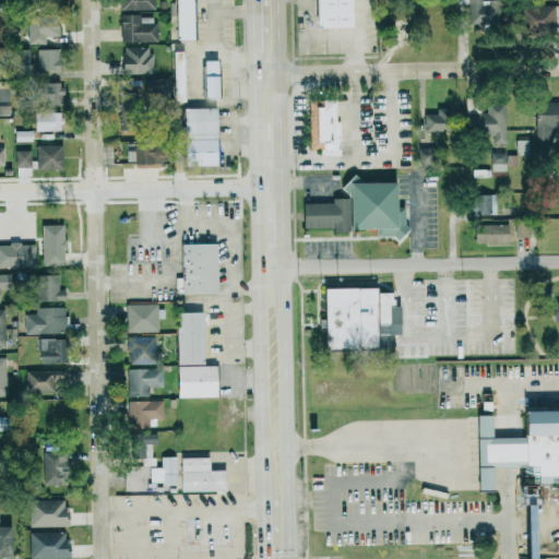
[(153,9),(152,0),(119,0),(119,10),(153,9)]
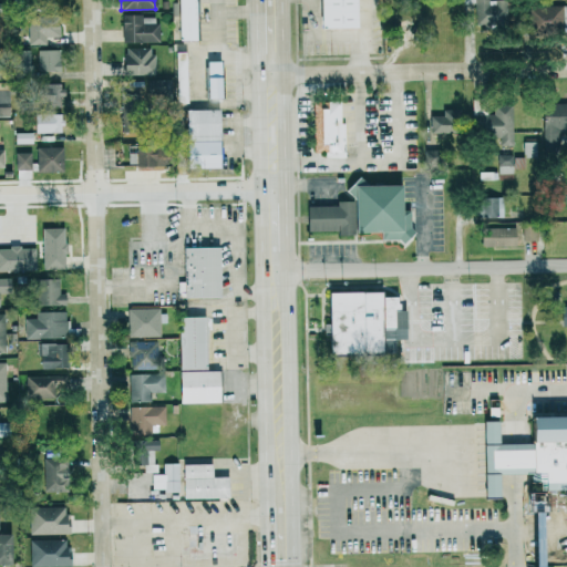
[(182,0),(196,0),(198,39),(183,40),(182,0)]
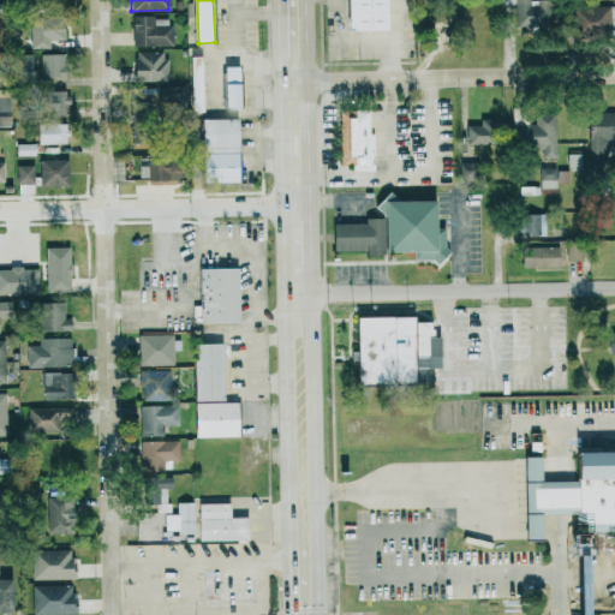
[(388,0),(389,29),(351,30),(350,0),(388,0)]
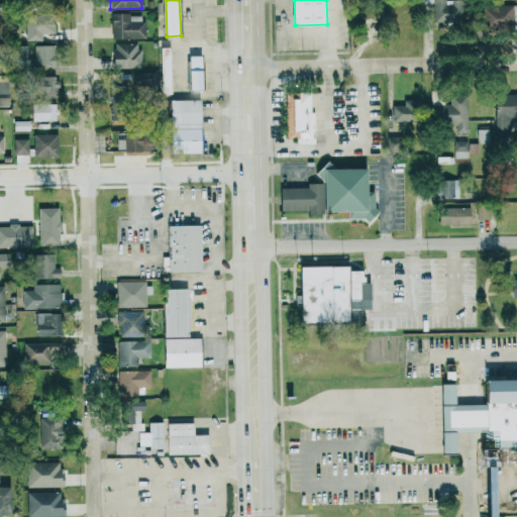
[(421,0),(422,3),(432,3),(433,22),(460,21),(459,0),(421,0)]
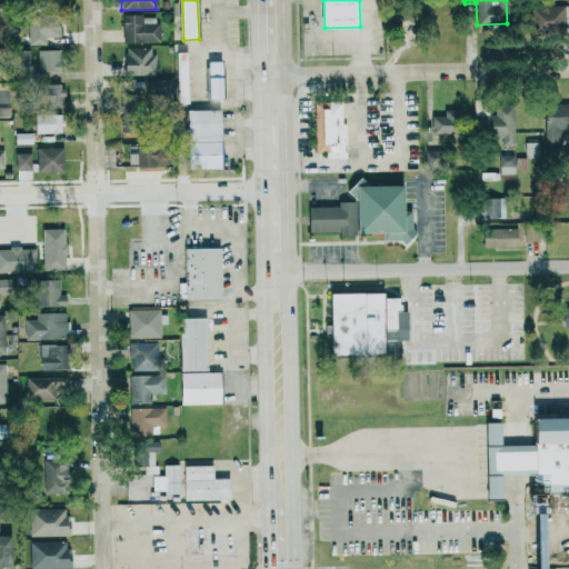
[(568,32),(568,5),(528,7),(529,33),(568,32)]
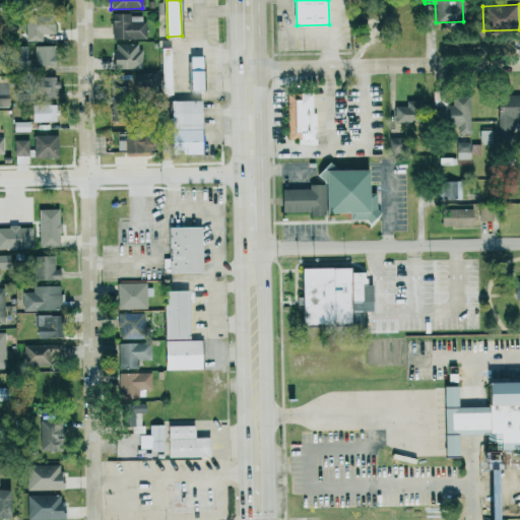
[(129,13),(111,13),(112,40),(146,39),(145,21),(129,22),(129,13)]
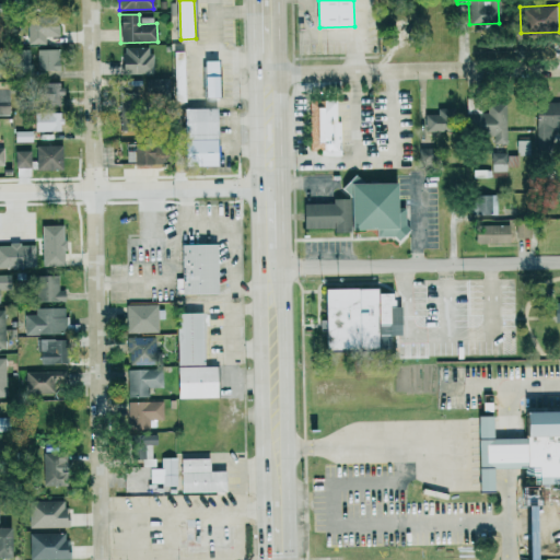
[(44,44),(44,36),(58,36),(57,21),(26,22),(27,44),(44,44)]
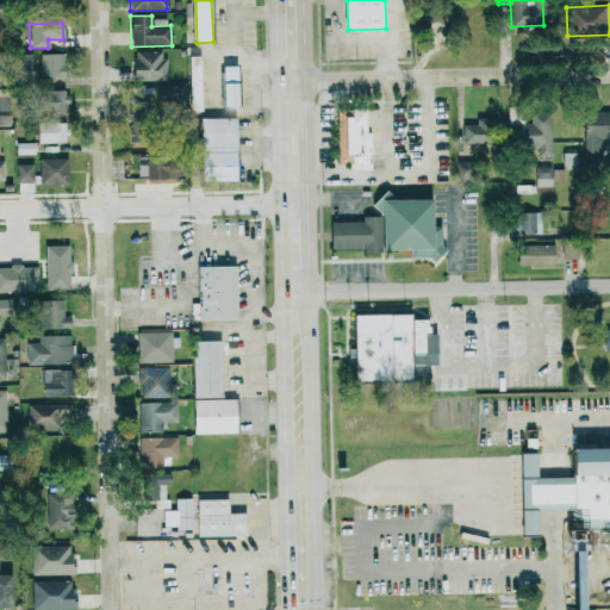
[(132,80),(165,80),(165,51),(132,51),(132,80)]
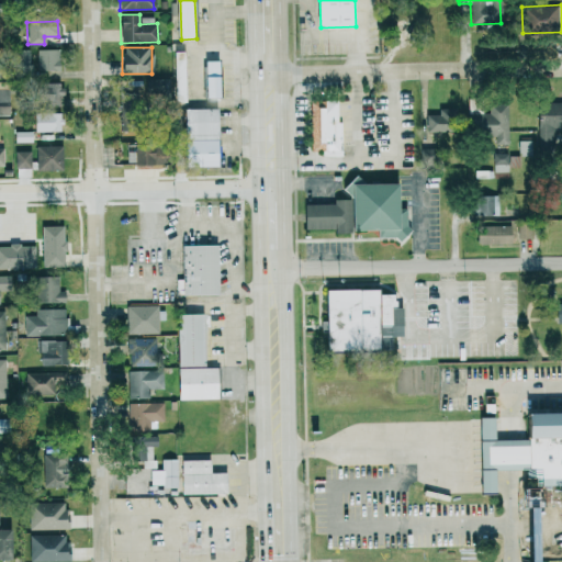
[(36,49),(36,70),(58,70),(58,48),(36,49)]
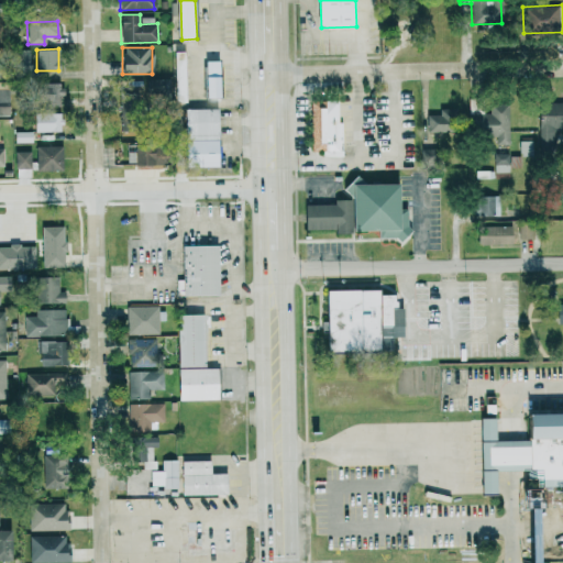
[(30,50),(17,50),(18,67),(30,66),(30,50)]
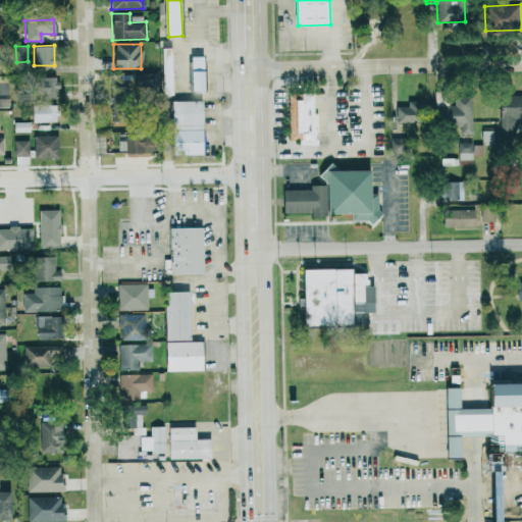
[(163,48),(173,47),(174,95),(165,95),(163,48)]
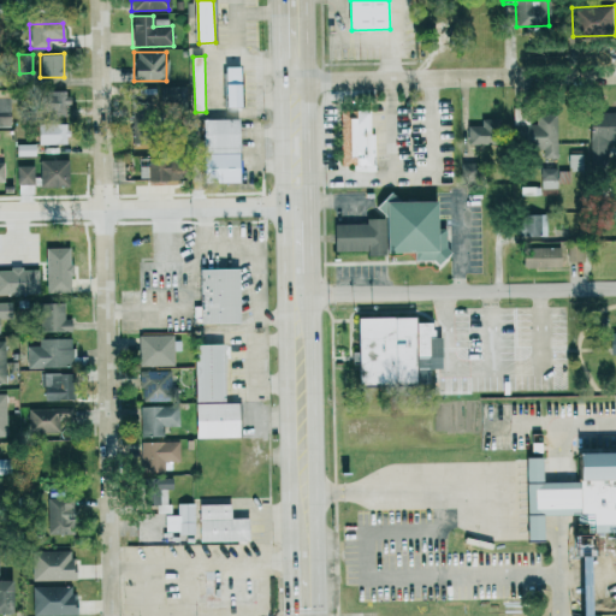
[(226,65),(242,64),(243,106),(227,106),(226,65)]
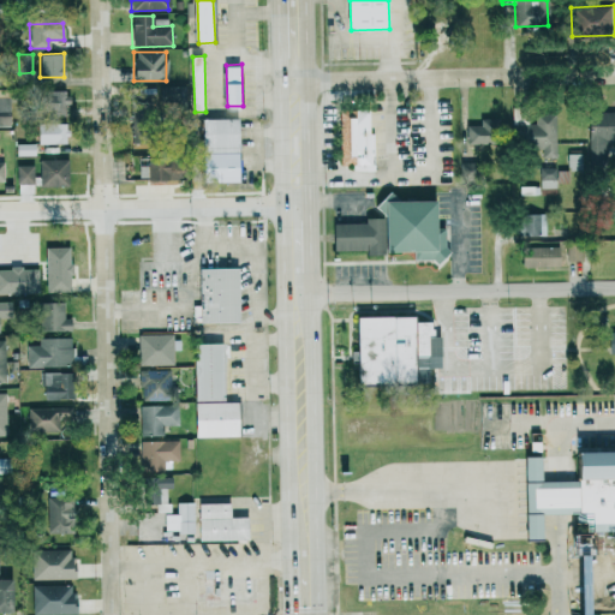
[(186,87),(138,87),(138,108),(185,108),(186,87)]
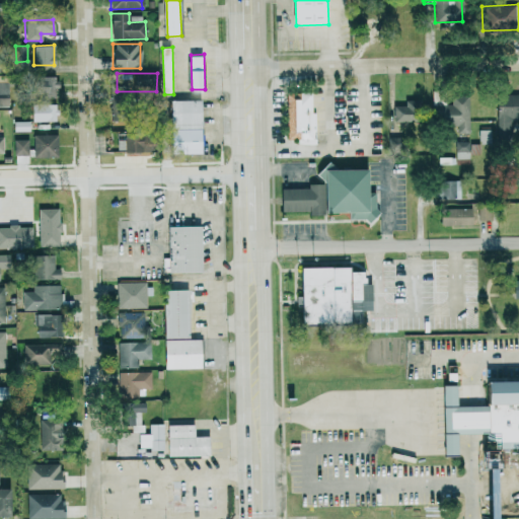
[(56,76),(40,76),(40,95),(55,96),(56,76)]
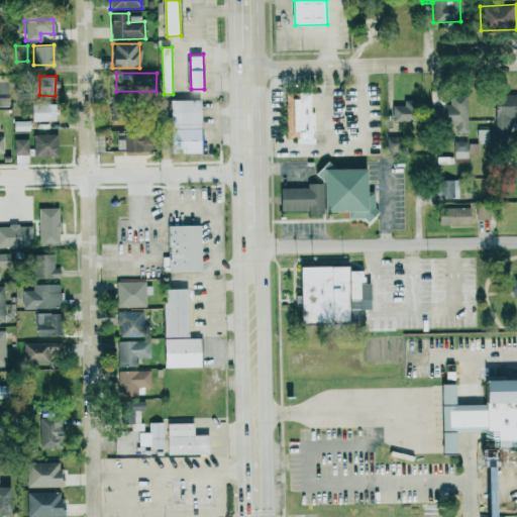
[(313,138),(288,138),(287,93),(312,93),(313,138)]
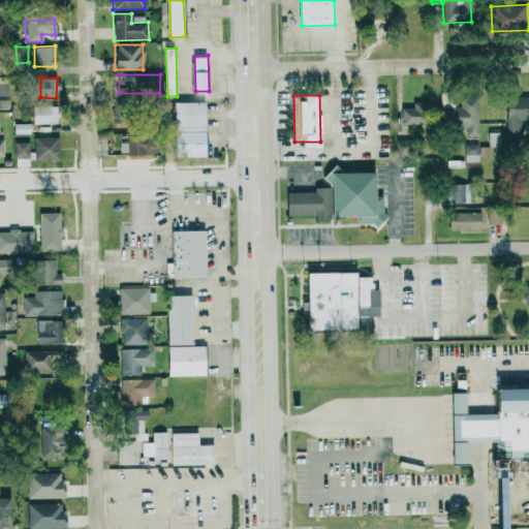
[(528,96),(506,97),(506,142),(518,142),(518,134),(524,134),(524,120),(528,120),(528,96)]
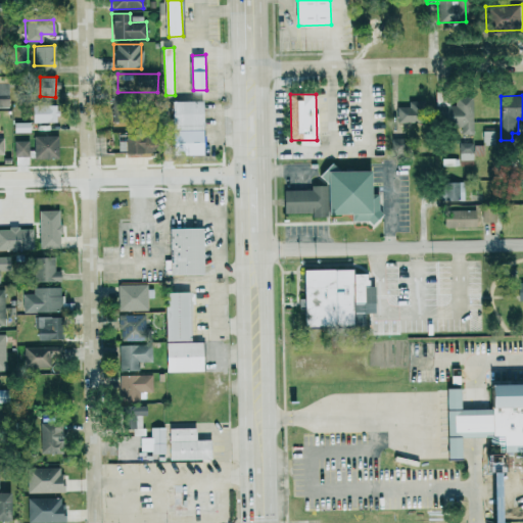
[(461,126),(461,135),(473,134),(472,96),(455,96),(455,105),(435,106),(435,127),(461,126)]
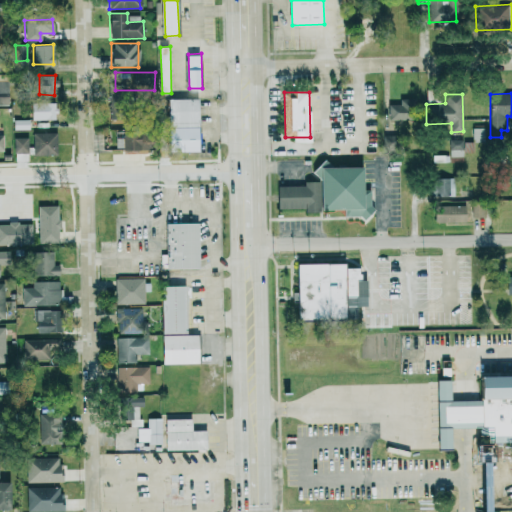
[(199,98),(201,150),(171,151),(170,99),(199,98)]
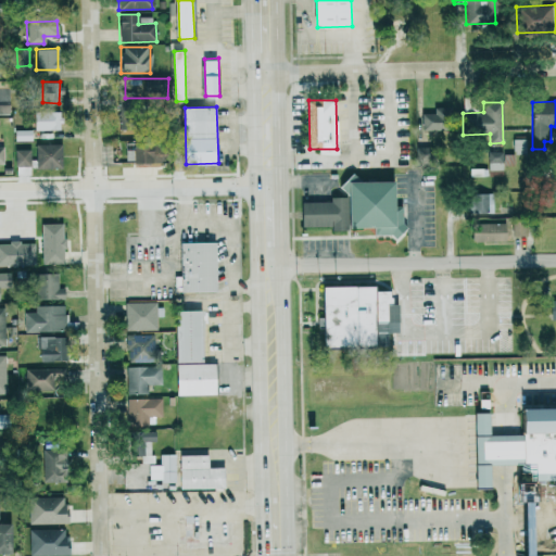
[(33,129),(60,130),(60,111),(33,111),(33,129)]
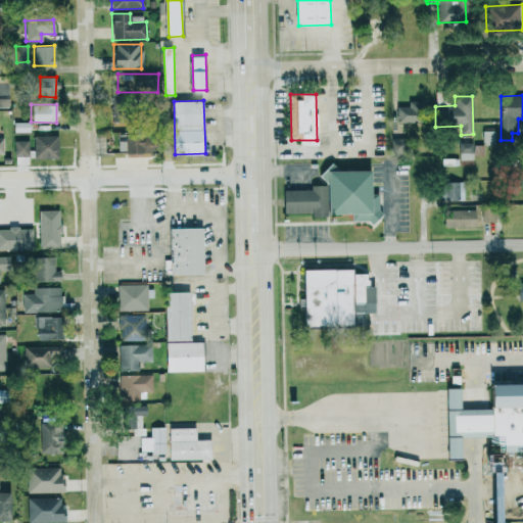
[(396,123),(416,123),(415,106),(396,106),(396,123)]
